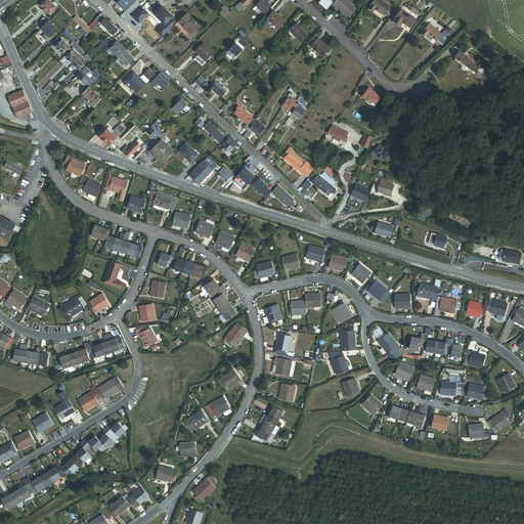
[(45,0),(41,5),(50,13),(57,5),(53,1),(52,2),(49,0),(45,0)]
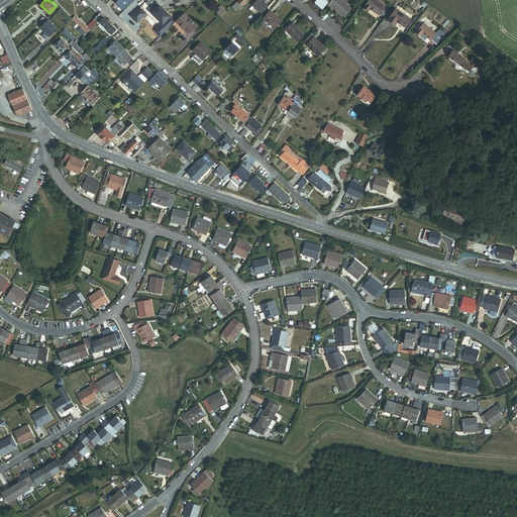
[(130,0),(129,0),(118,0),(115,3),(123,11),(127,6),(126,5),(130,0)]
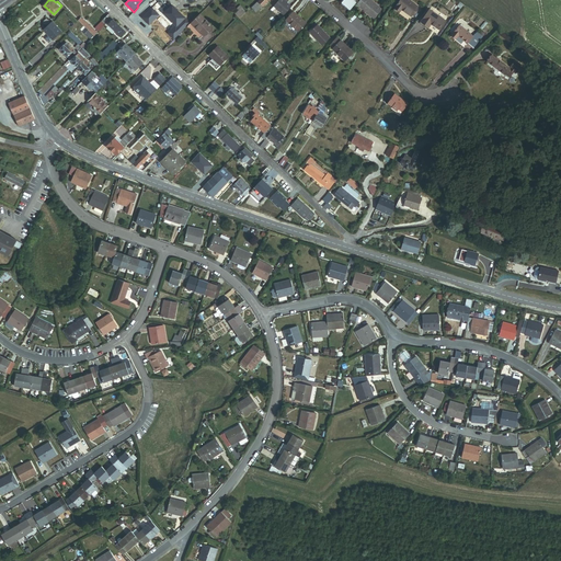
[(261,0),(250,11),(255,16),(273,0),(261,0)]
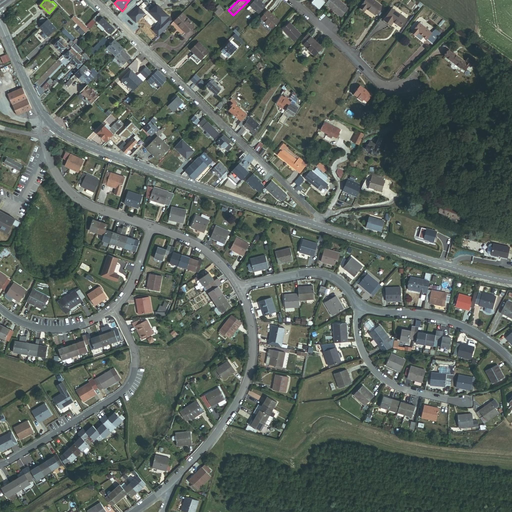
[(259,14),(266,5),(260,0),(254,0),(249,6),(259,14)]
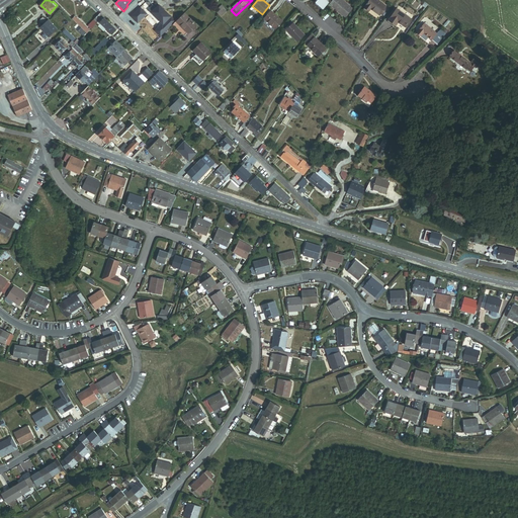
[(351,11),(337,0),(336,0),(331,7),(345,19),(351,11)]
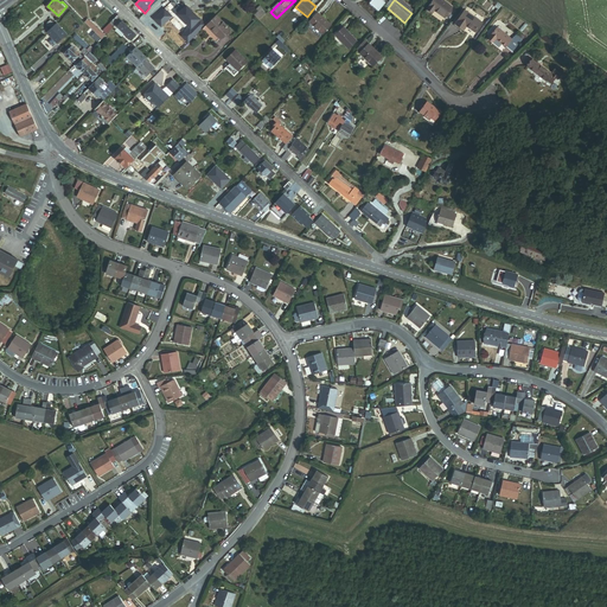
[(395,0),(411,13),(413,12),(397,0),(395,0)]
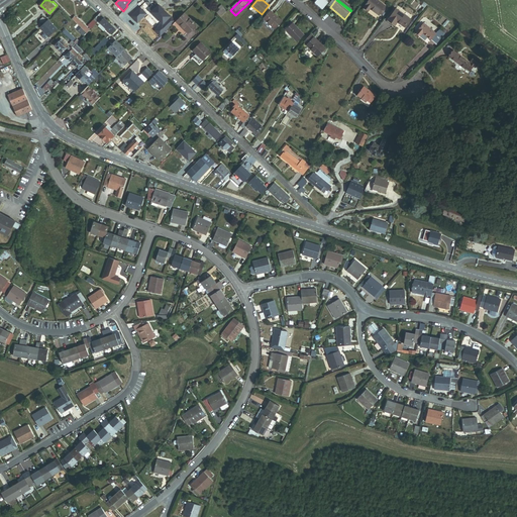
[(378,19),(384,10),(371,0),(362,12),(367,16),(370,13),(378,19)]
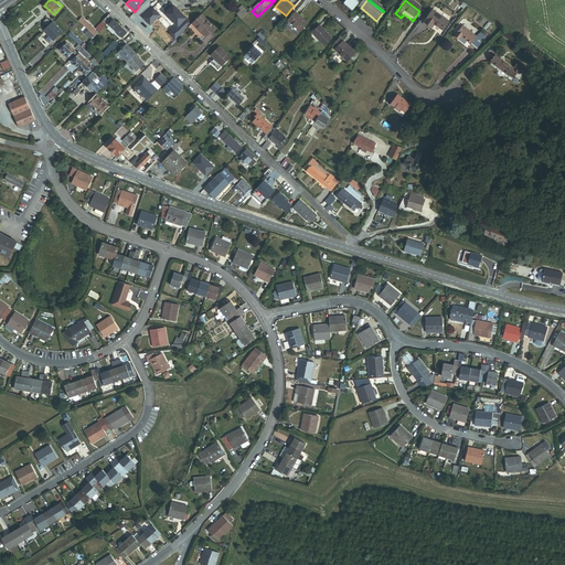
[(233,11),(242,6),(237,1),(230,8),(233,11)]
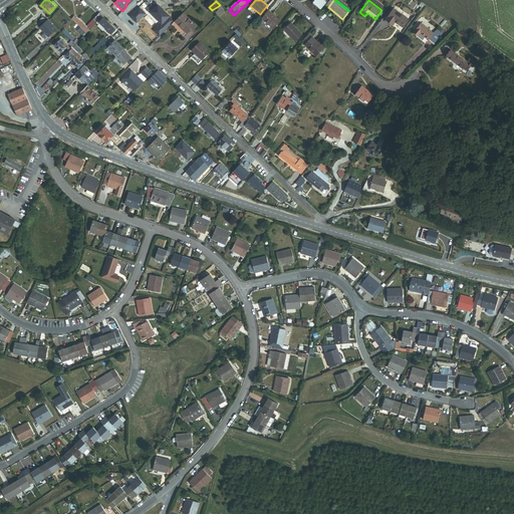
[(220,17),(226,11),(221,5),(214,11),(220,17)]
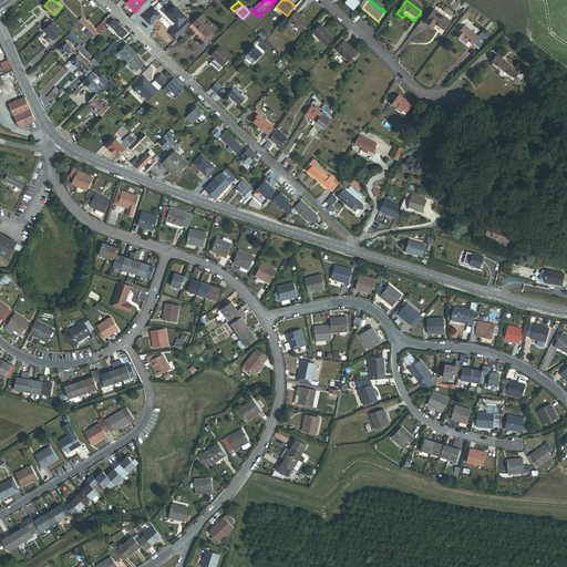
[(377,22),(378,21),(362,8),(361,9),(377,22)]
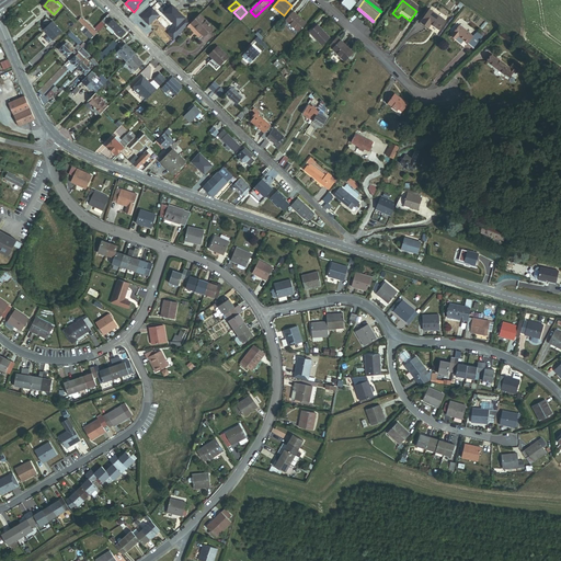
[(184,25),(196,38),(210,25),(198,12),(184,25)]
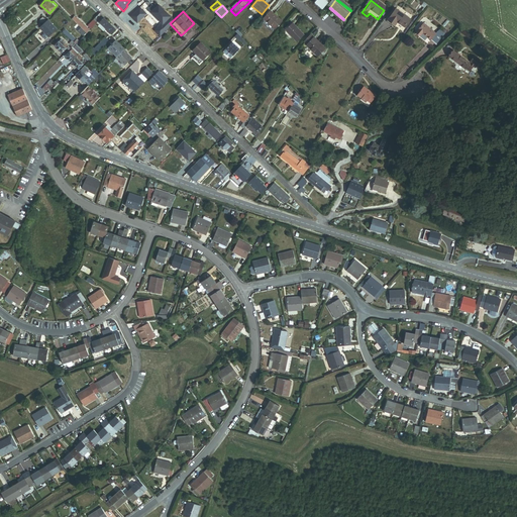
[(404,32),(410,23),(396,13),(387,25),(394,30),(397,27),(404,32)]
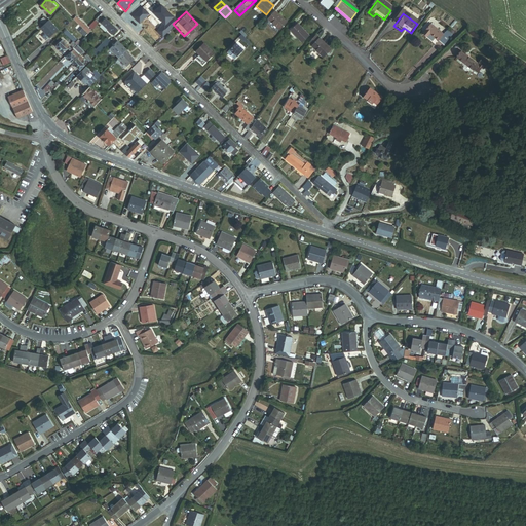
[(96,20),(99,24),(104,19),(105,17),(102,14),(96,20)]
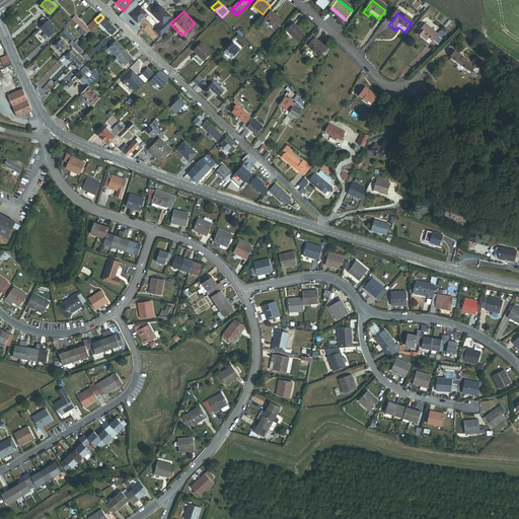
[(277,33),(285,25),(274,14),(266,21),(277,33)]
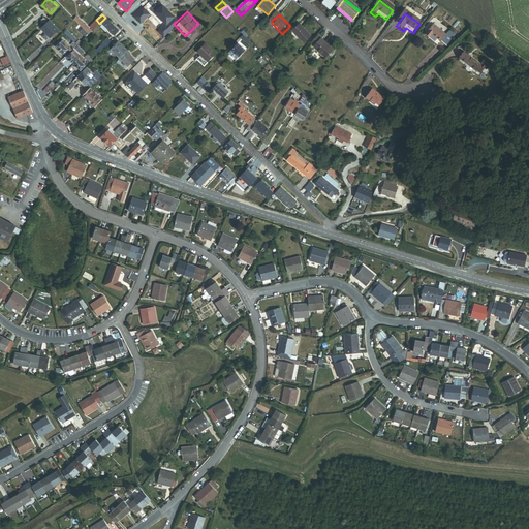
[(89,34),(91,31),(89,28),(76,17),(73,20),(84,29),(89,34)]
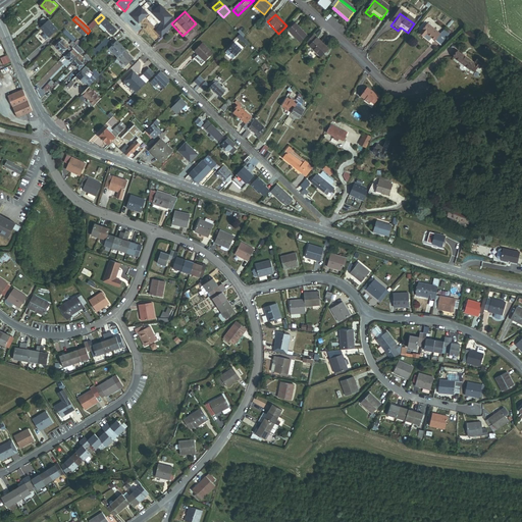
[(104,35),(111,27),(103,18),(98,23),(95,25),(104,35)]
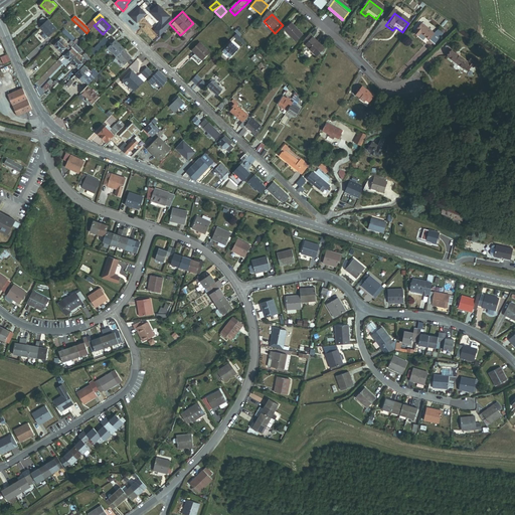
[(89,30),(94,25),(97,23),(94,19),(87,27),(89,30)]
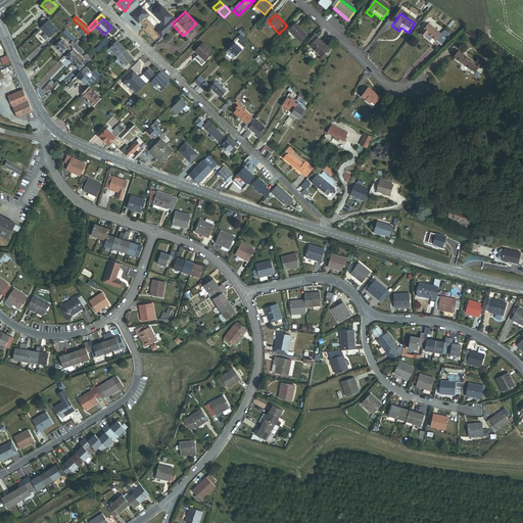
[(57,31),(48,20),(40,29),(49,38),(57,31)]
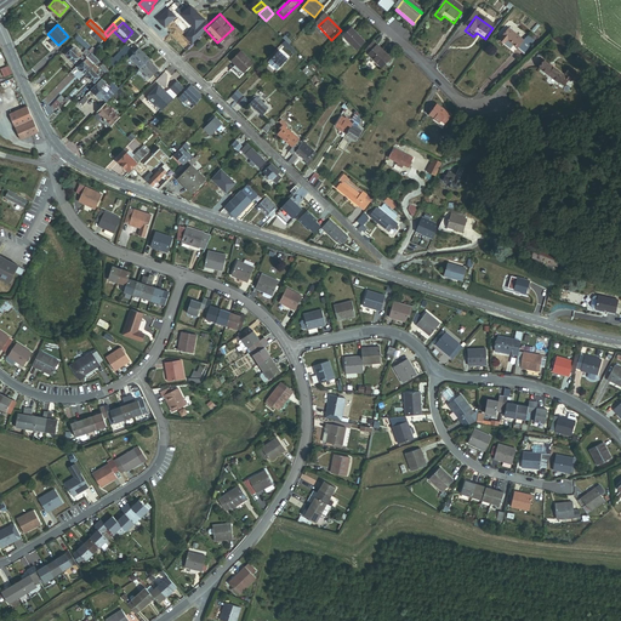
[(529,39),(525,43),(511,29),(501,41),(507,45),(511,41),(527,55),(535,44),(529,39)]
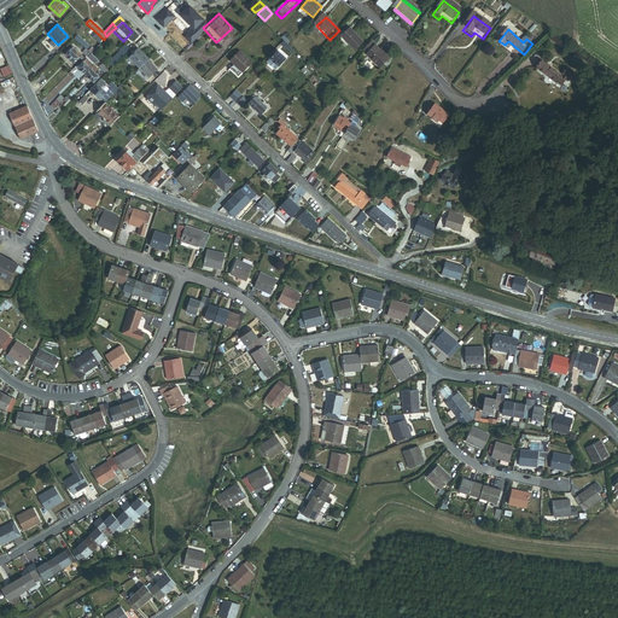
[(357,54),(366,46),(351,33),(343,41),(357,54)]
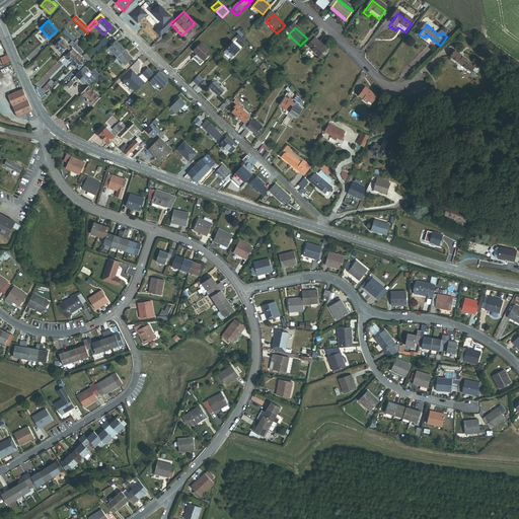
[(90,54),(93,58),(110,41),(106,38),(90,54)]
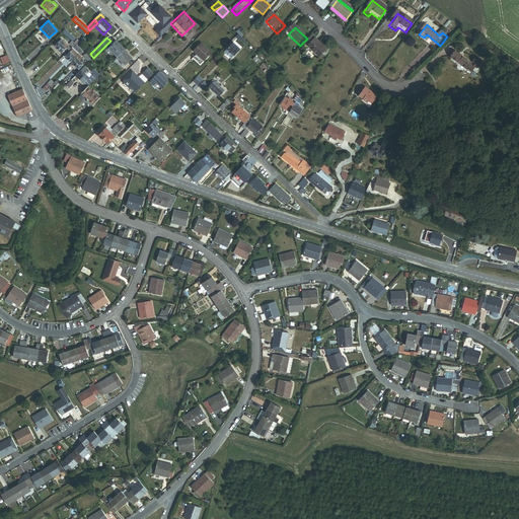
[(76,45),(79,48),(85,42),(82,39),(76,45)]
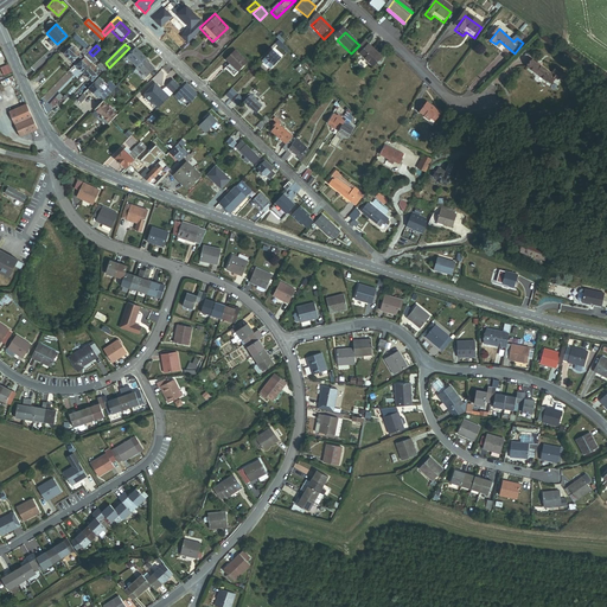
[(82,59),(83,57),(72,46),(65,53),(76,65),(82,59)]
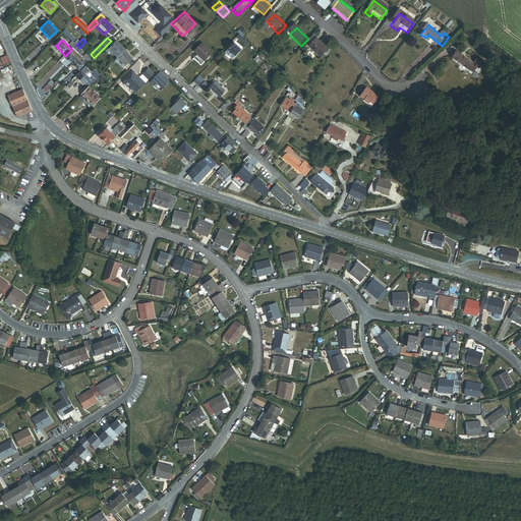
[(307,46),(310,49),(317,42),(314,40),(307,46)]
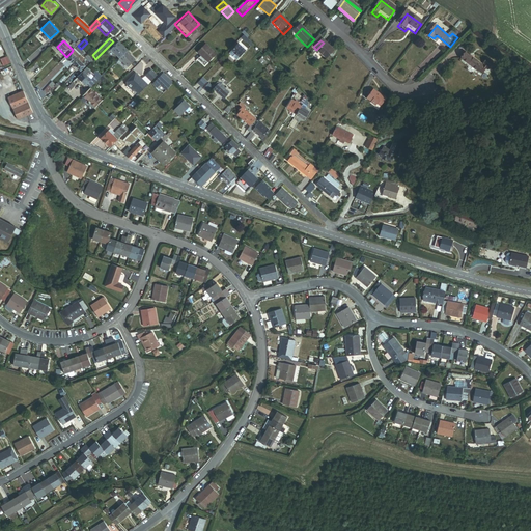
[(110,49),(119,58),(127,50),(118,42),(110,49)]
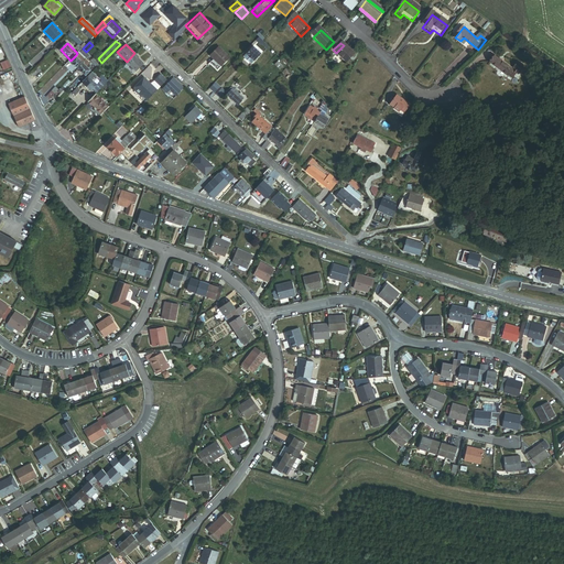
[(218,65),(228,56),(217,45),(208,54),(218,65)]
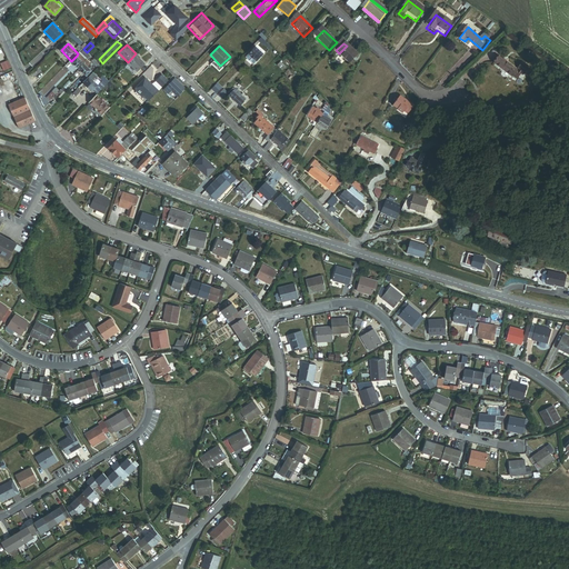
[(351,66),(360,58),(347,46),(339,53),(351,66)]
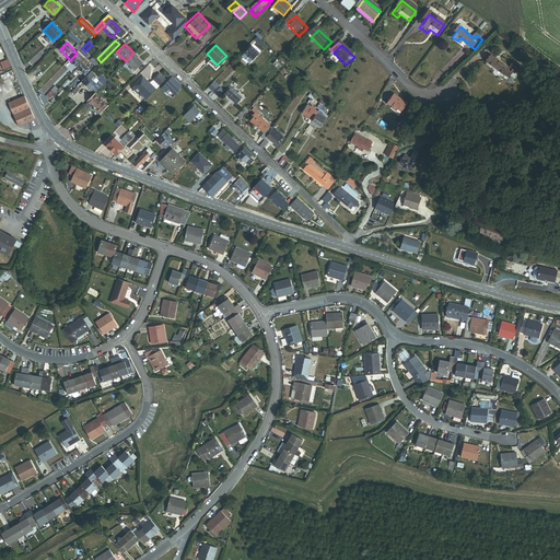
[(254,60),(260,54),(254,47),(247,54),(254,60)]
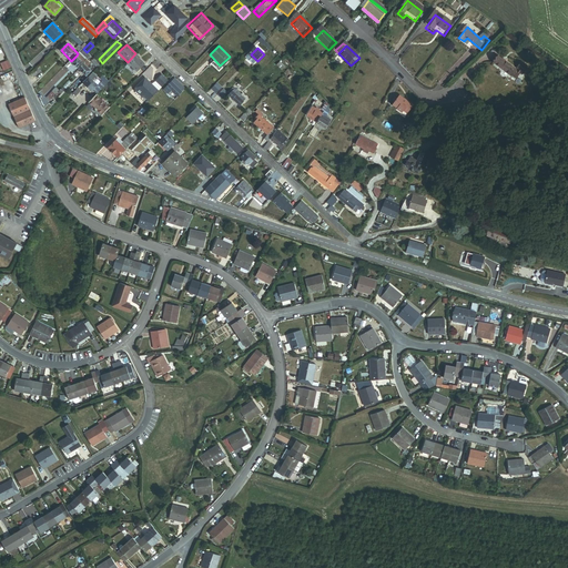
[(87,64),(88,62),(79,53),(78,53),(77,56),(87,64)]
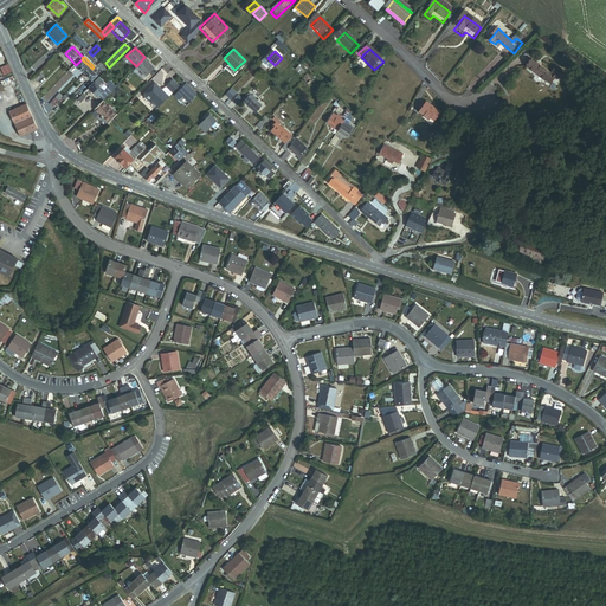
[(146,78),(154,70),(148,63),(149,62),(144,57),(136,66),(134,68),(139,72),(140,71),(146,78)]
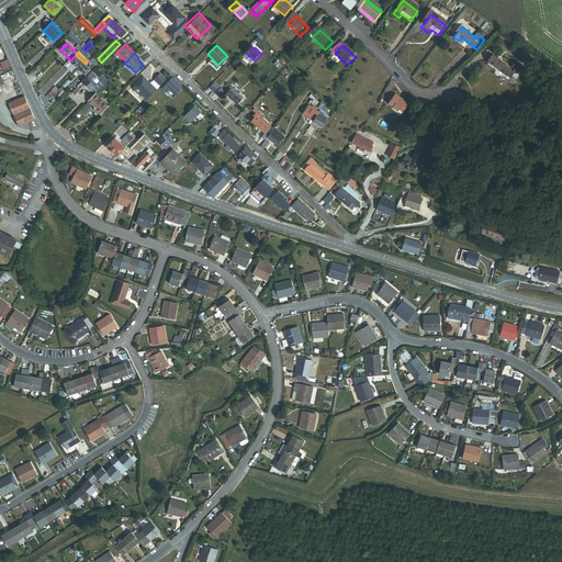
[(253,63),(255,60),(248,54),(245,57),(253,63)]
